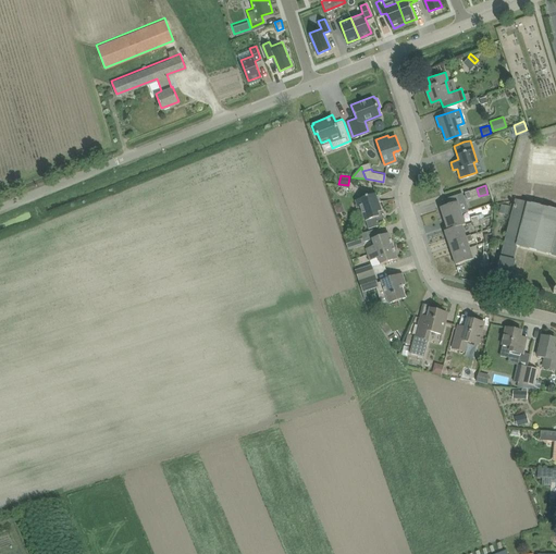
[(368,226),(372,225),(378,223),(375,216),(382,212),(378,200),(380,199),(378,194),(375,194),(374,192),(365,195),(355,198),(358,205),(360,205),(366,219),(365,219),(368,226)]
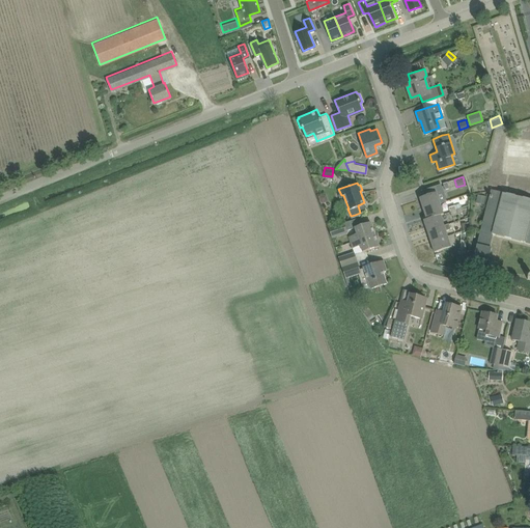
[(529,197),(491,188),(477,240),(489,243),(492,232),(529,243),(529,237),(529,197)]
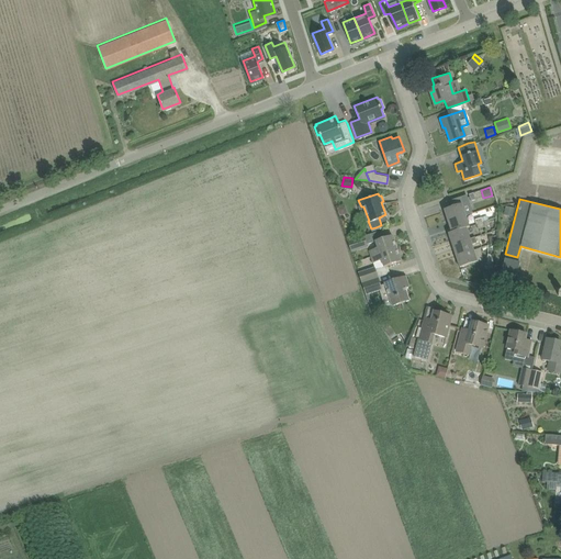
[(444,208),(447,219),(464,213),(461,202),(444,208)]
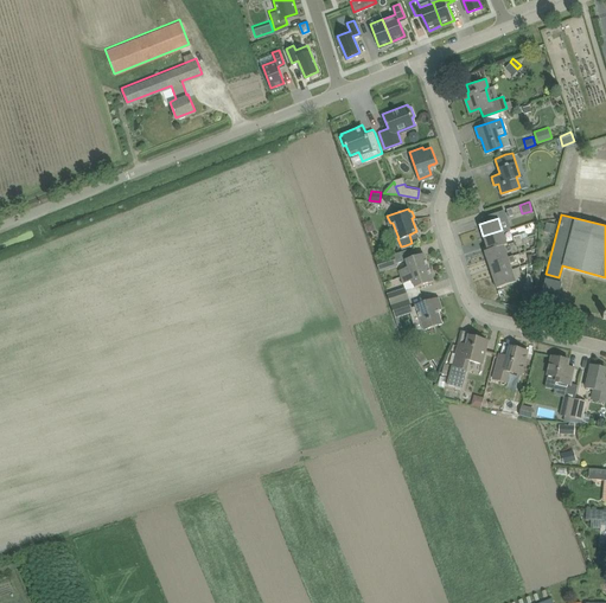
[(555,222),(546,219),(543,229),(553,231),(555,222)]
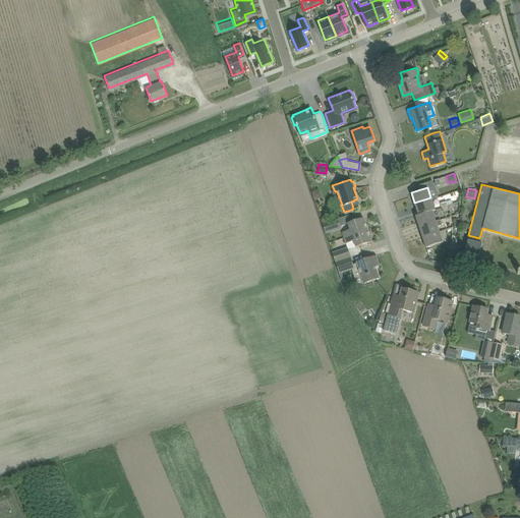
[(414,203),(418,213),(418,214),(431,209),(434,209),(430,197),(414,203)]
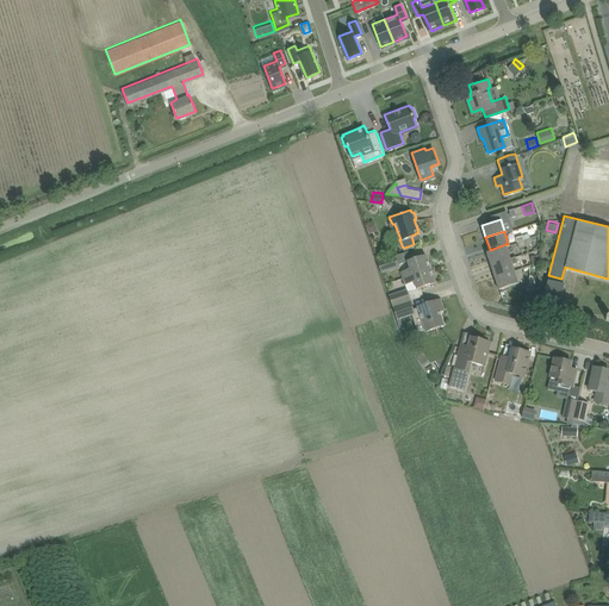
[(509,256),(505,244),(490,250),(490,249),(486,250),(490,263),(509,256)]
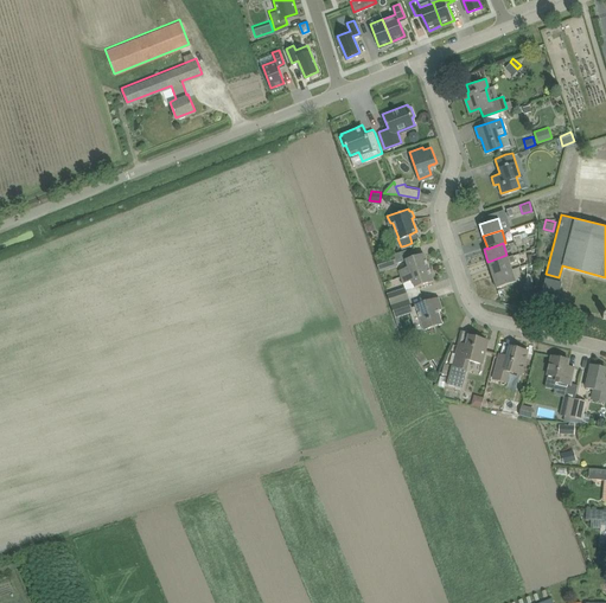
[(396,260),(403,258),(401,249),(394,250),(396,260)]
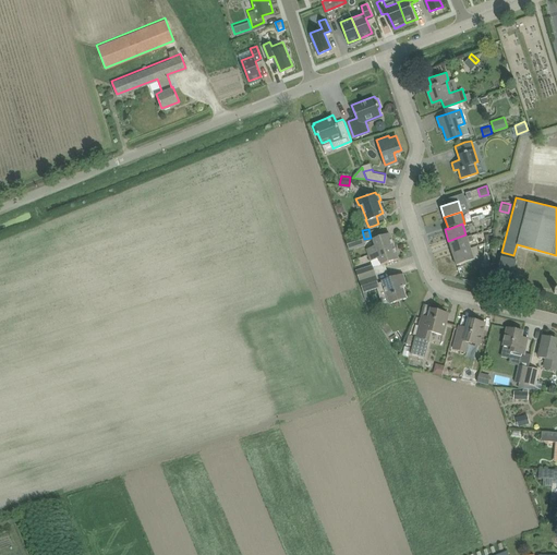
[(348,249),(353,246),(352,241),(362,238),(361,231),(350,236),(343,237),(348,249)]
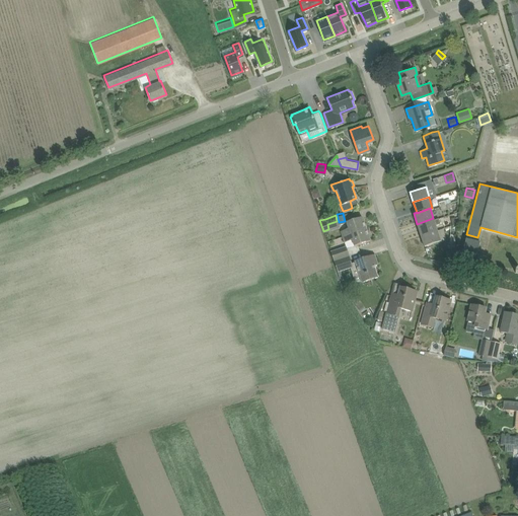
[(362,215),(352,218),(347,220),(349,226),(341,229),(343,235),(366,227),(362,215)]
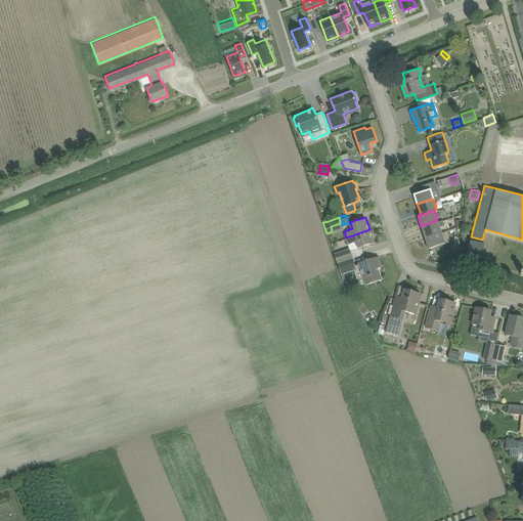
[(421,226),(425,236),(441,231),(439,225),(444,224),(442,219),(437,220),(421,226)]
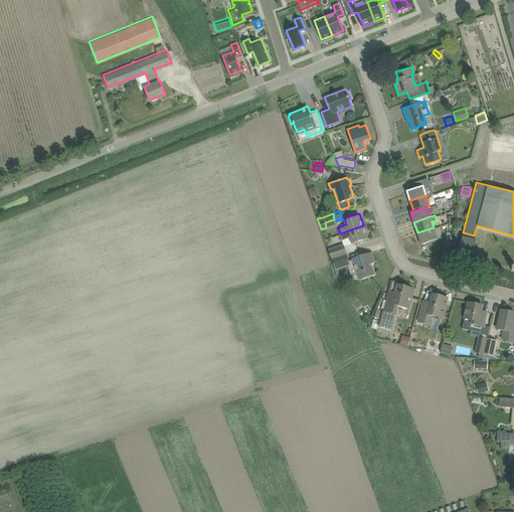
[(363,225),(340,233),(342,239),(350,236),(352,242),(357,240),(366,237),(363,225)]
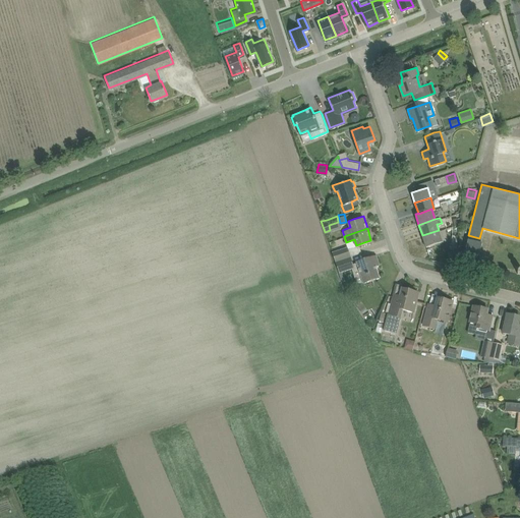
[(442,240),(439,230),(422,235),(425,245),(442,240)]
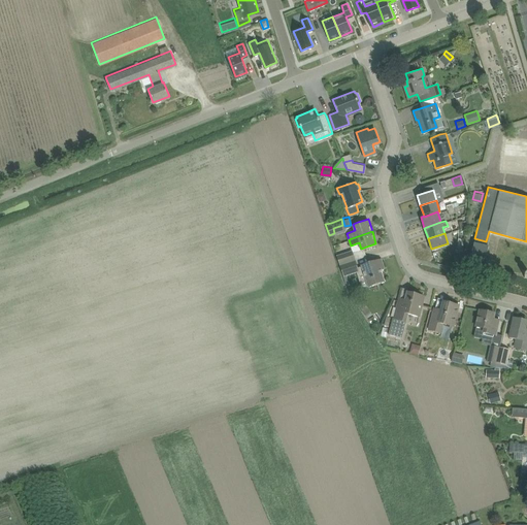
[(486,243),(486,241),(474,238),(468,263),(483,266),(488,244),(486,243)]
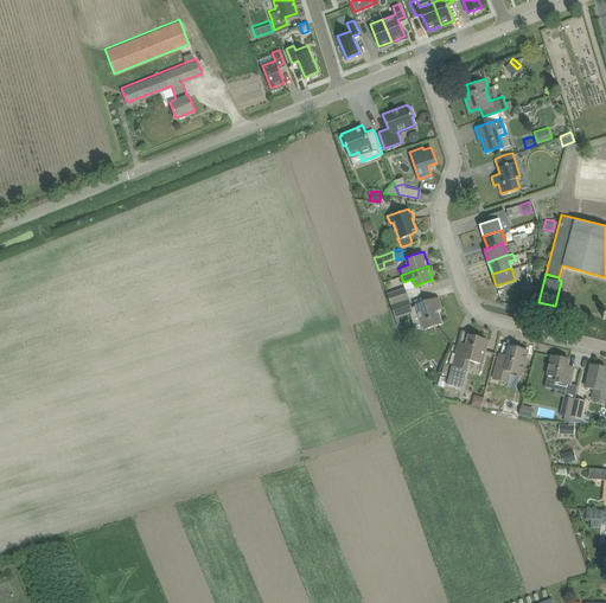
[(403,286),(387,292),(390,303),(408,297),(403,286)]
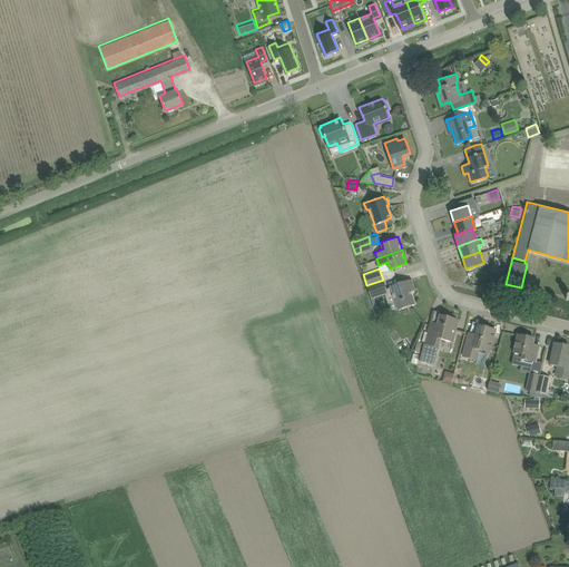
[(398,308),(404,305),(414,302),(410,290),(414,287),(411,279),(400,282),(390,285),(398,308)]
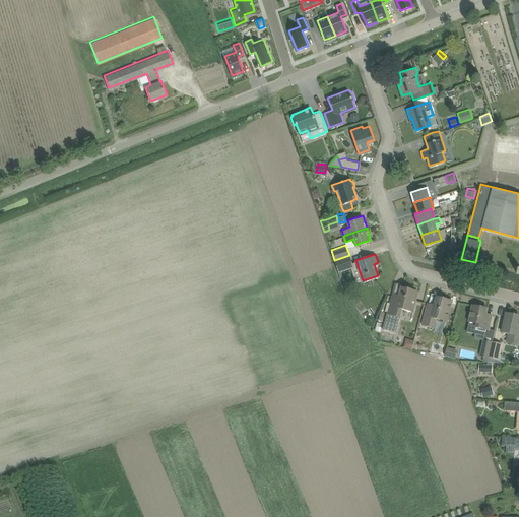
[(353,265),(349,255),(334,260),(338,270),(353,265)]
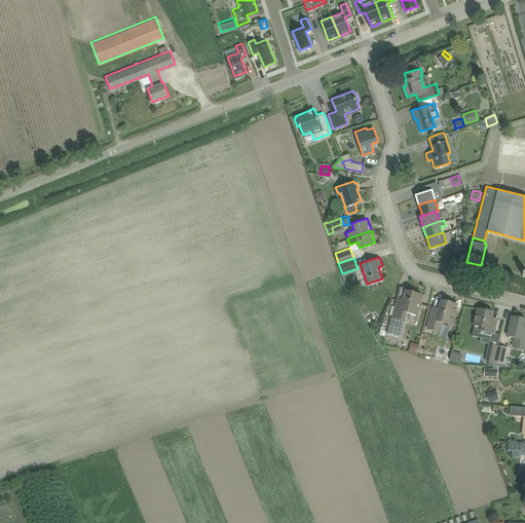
[(394,308),(391,314),(387,332),(399,335),(401,327),(403,318),(404,318),(406,310),(416,313),(419,303),(422,294),(406,290),(403,300),(396,298),(394,308)]
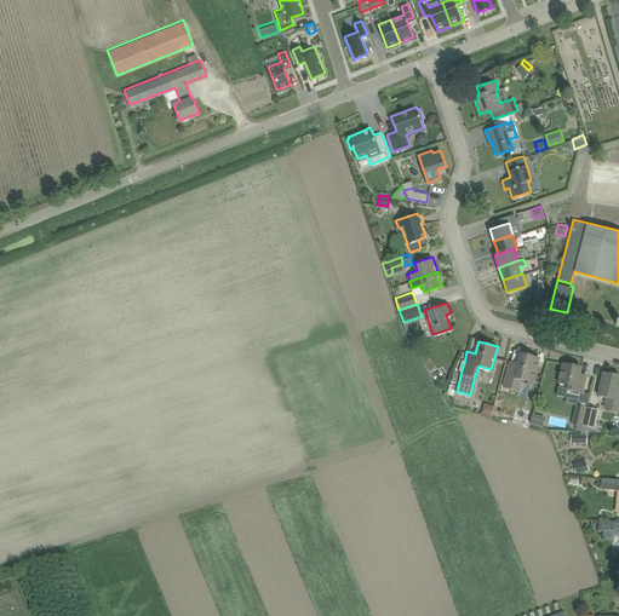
[(533,380),(539,356),(521,351),(517,364),(510,362),(504,384),(516,387),(520,376),(533,380)]
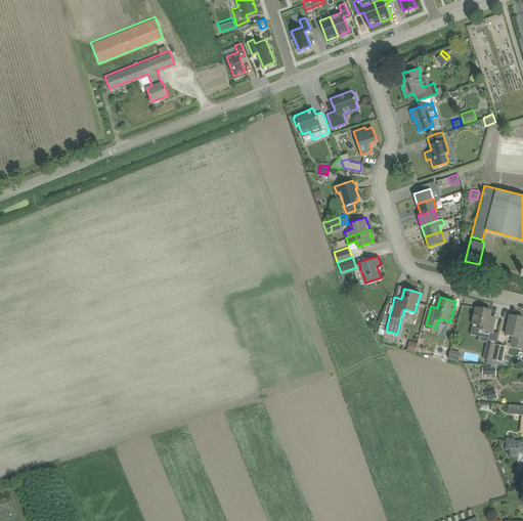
[(479,335),(480,329),(491,331),(492,328),(494,317),(488,316),(490,309),(475,306),(473,316),(472,322),(470,333),(479,335)]
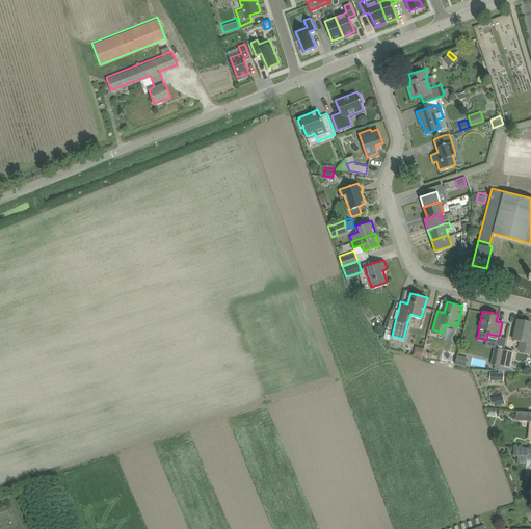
[(530,350),(530,333),(528,333),(530,321),(516,318),(514,328),(512,338),(523,340),(522,348),(530,350)]
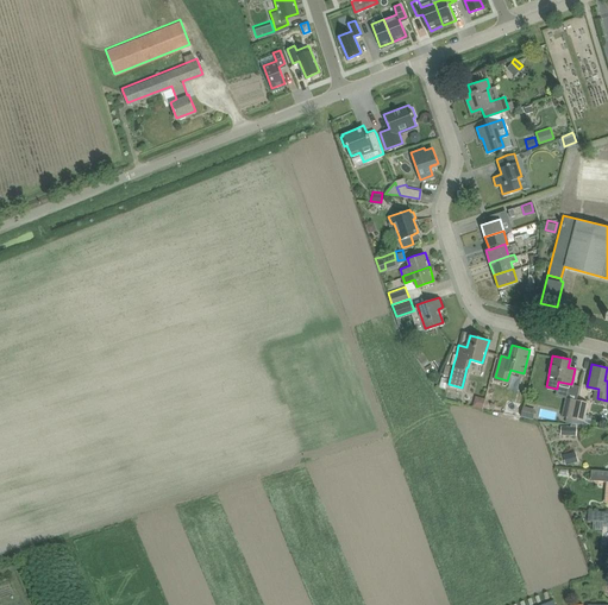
[(481,405),(482,395),(472,395),(471,404),(481,405)]
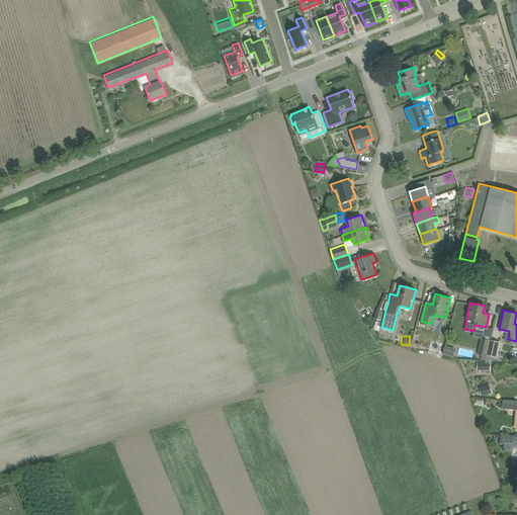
[(481,337),(478,352),(487,355),(490,339),(481,337)]
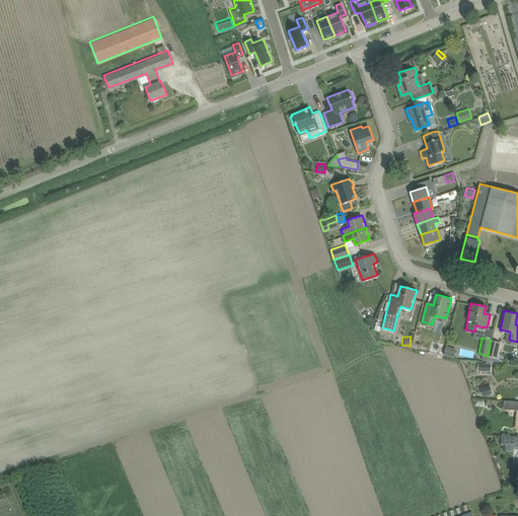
[(500,342),(496,341),(491,340),(488,356),(487,359),(503,360),(504,354),(498,352),(500,342)]
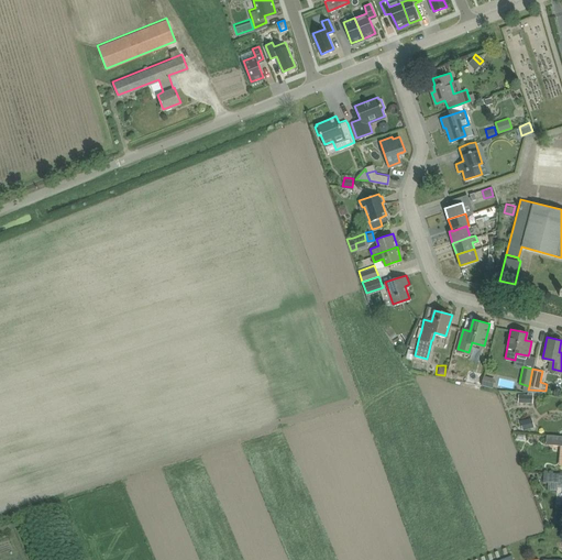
[(481,383),(492,386),(494,377),(483,374),(481,383)]
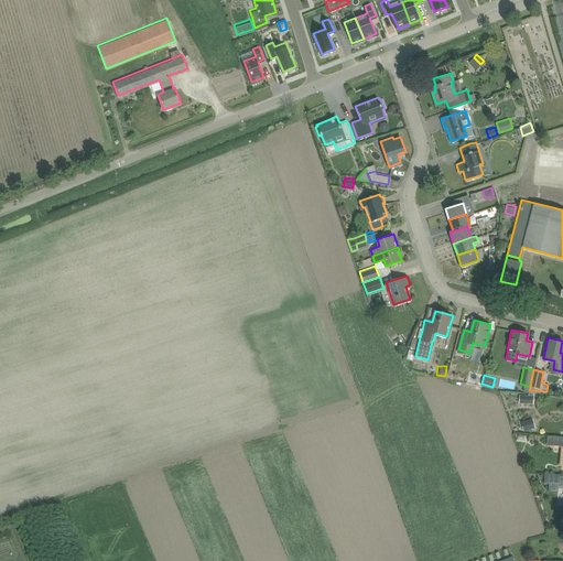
[(533,401),(533,391),(528,391),(528,394),(519,392),(518,401),(533,401)]
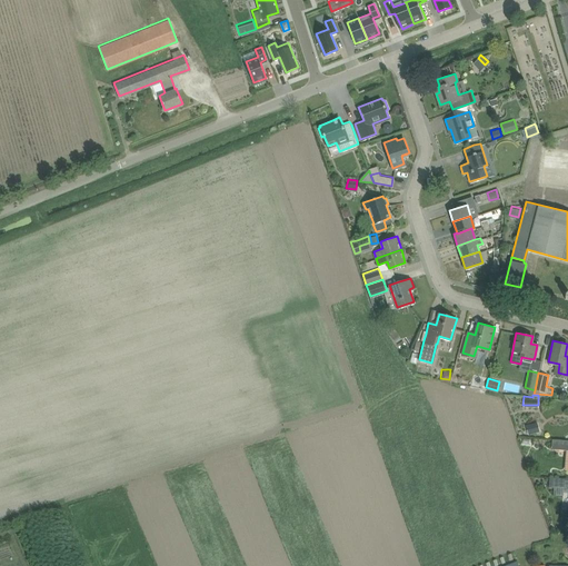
[(539,430),(537,421),(526,424),(527,433),(539,430)]
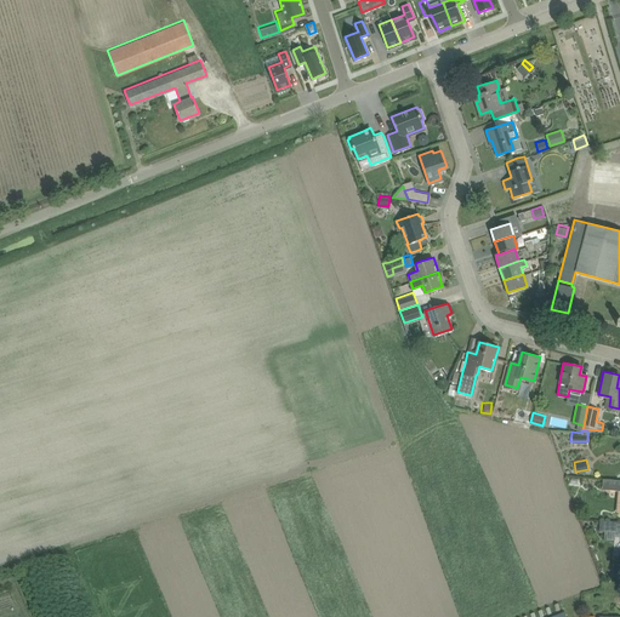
[(619,479),(602,476),(601,487),(619,490),(619,491),(619,490),(619,479)]
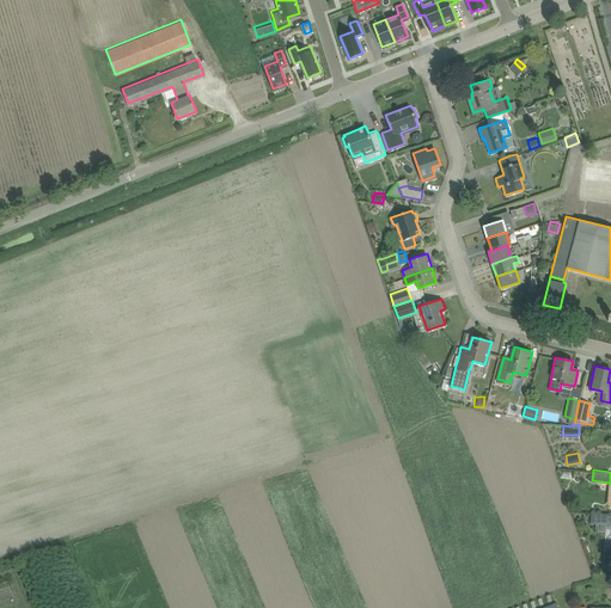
[(610,521),(610,513),(590,511),(590,522),(599,523),(610,523),(610,521)]
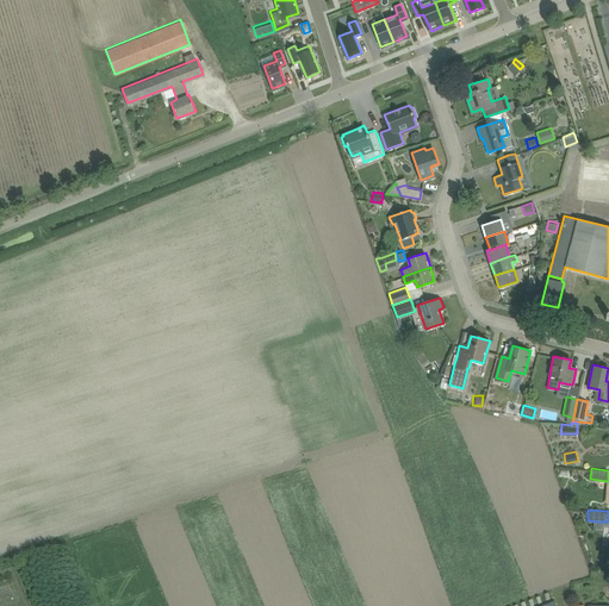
All buildings are outlined.
